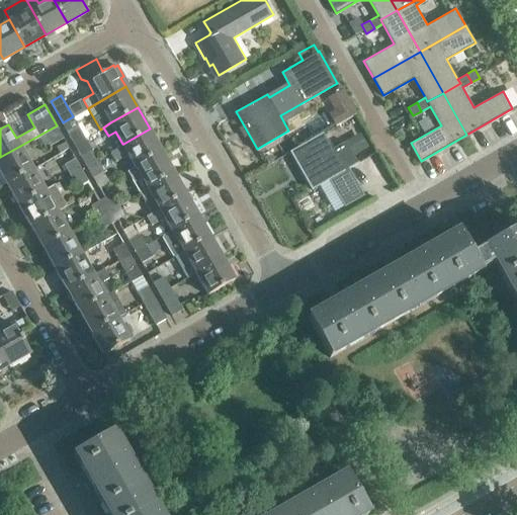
[(73,116),(63,122),(69,134),(75,144),(86,138),(80,127),(73,116)]
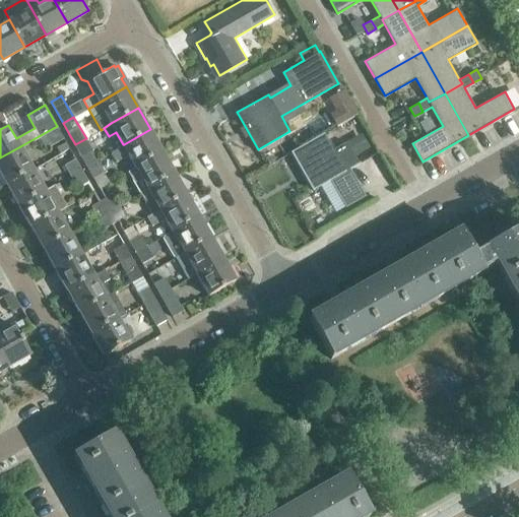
[(46,147),(64,137),(57,126),(39,136),(46,147)]
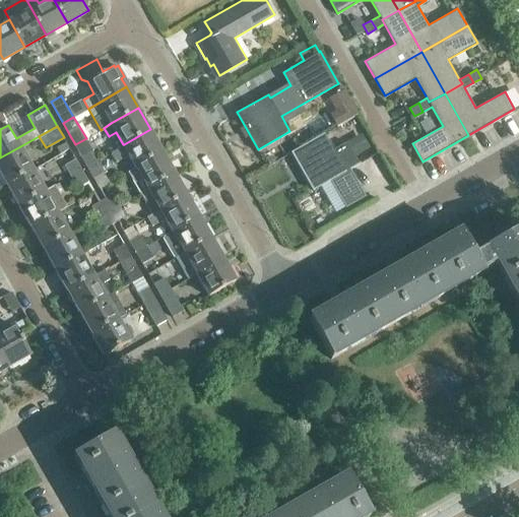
[(136,167),(163,150),(150,129),(124,144),(123,144),(111,151),(116,159),(128,152),(136,167)]
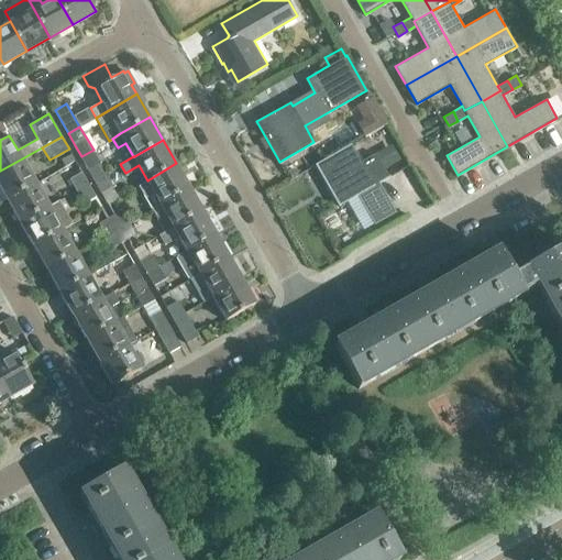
[(361,161),(351,144),(316,164),(339,204),(388,175),(384,167),(399,157),(392,143),(361,161)]
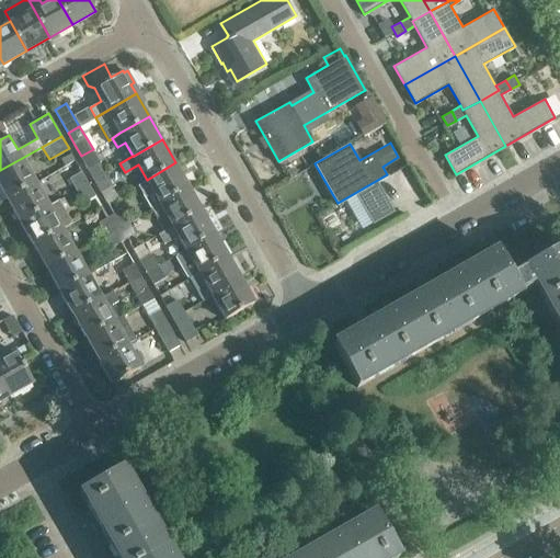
[(0,170),(0,185),(7,197),(35,181),(22,158),(0,170)]
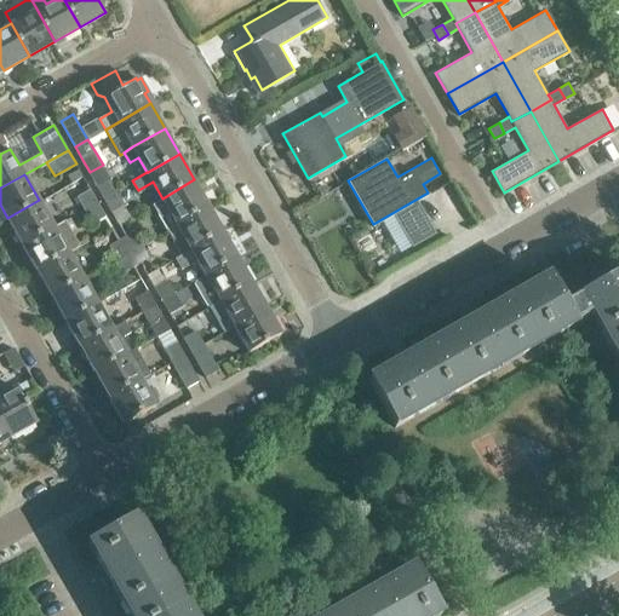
[(104,197),(118,190),(109,177),(96,184),(104,197)]
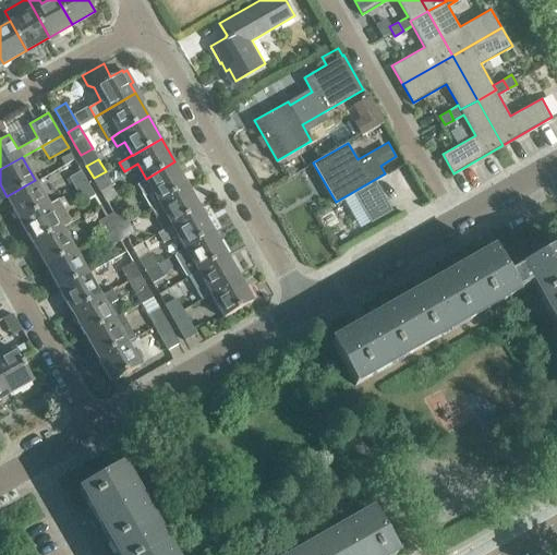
[(159,202),(188,184),(174,161),(146,179),(158,201),(159,202)]
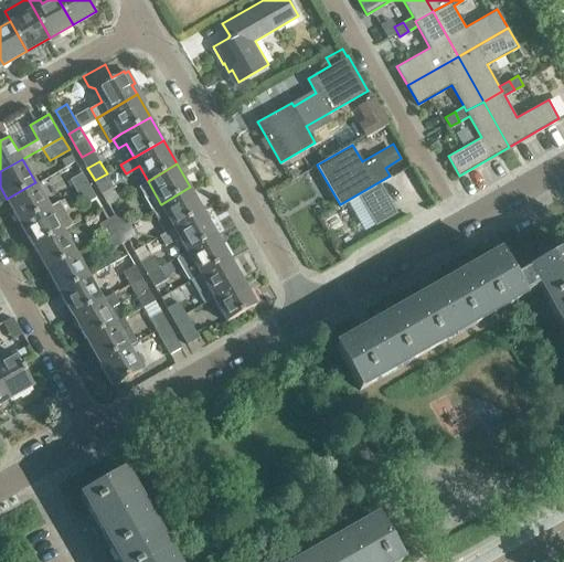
[(77,190),(88,183),(82,171),(70,178),(77,190)]
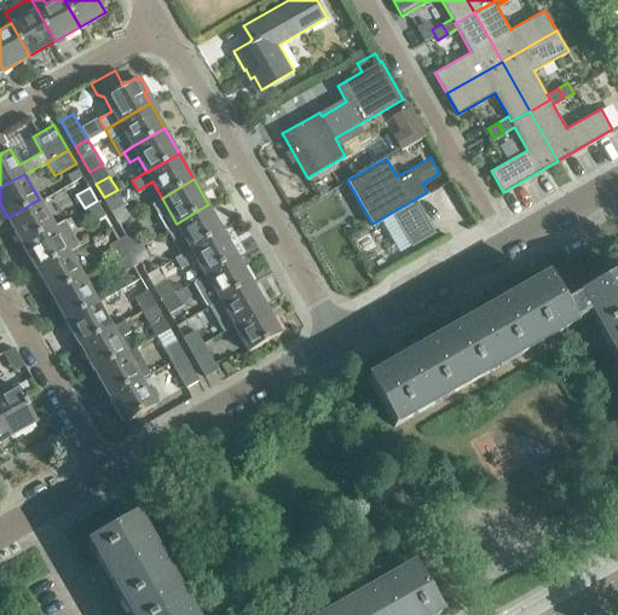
[(111,210),(125,203),(117,190),(104,197),(111,210)]
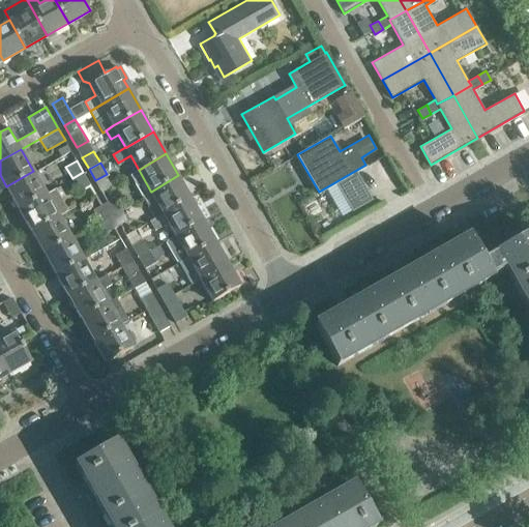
[(46,193),(33,171),(6,186),(19,208),(46,193)]
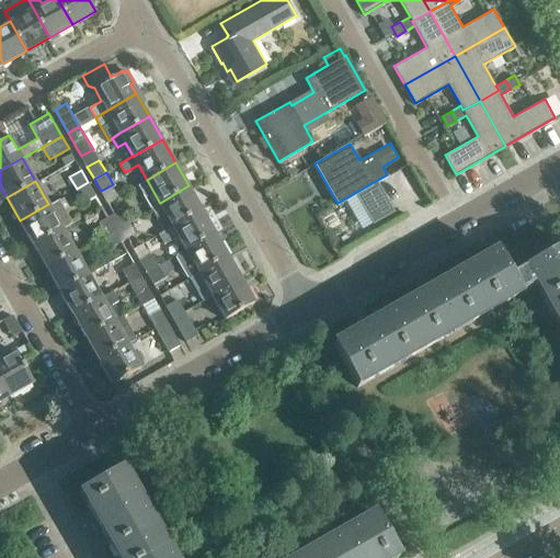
[(83,201),(95,194),(88,182),(77,189),(83,201)]
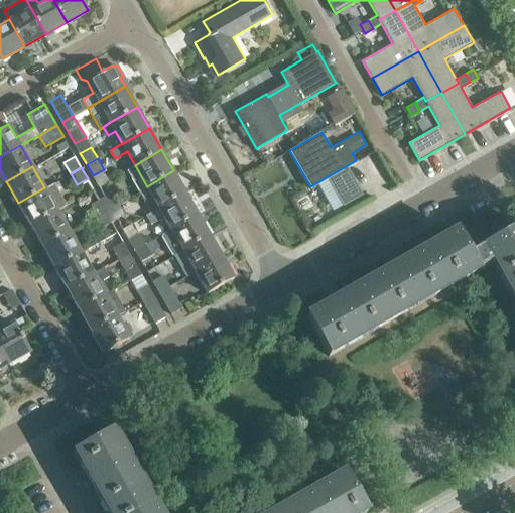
[(159,208),(185,193),(173,170),(147,186),(146,185),(139,190),(144,199),(151,195),(159,208)]
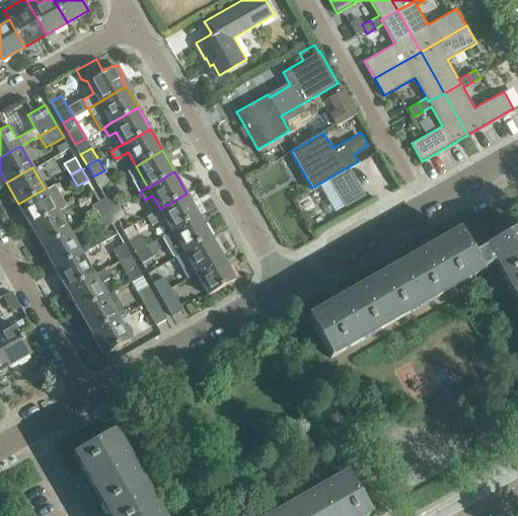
[(30,225),(57,210),(57,211),(67,205),(55,183),(45,189),(18,204),(30,225)]
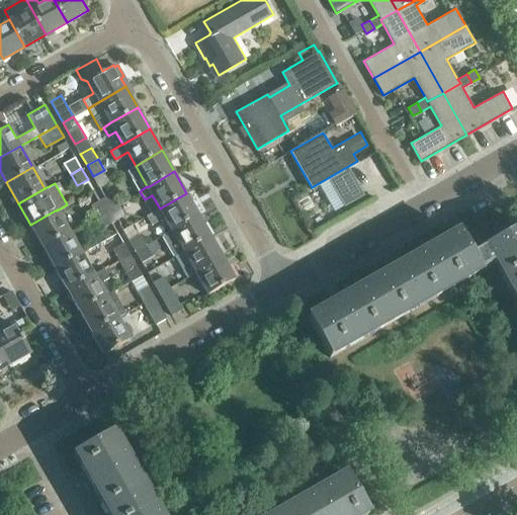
[(108,209),(119,202),(112,191),(102,198),(108,209)]
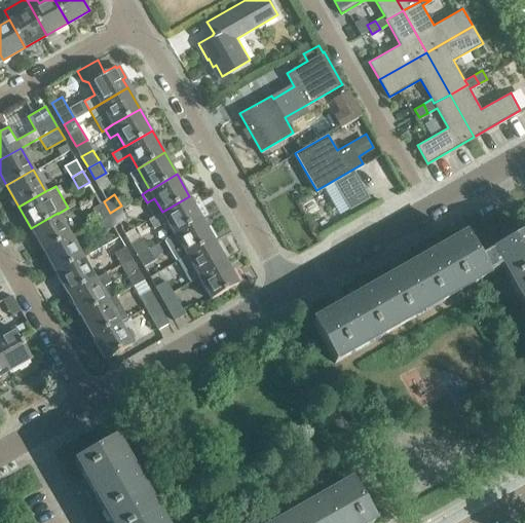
[(175,233),(201,218),(189,196),(162,212),(149,219),(154,227),(167,220),(175,233)]
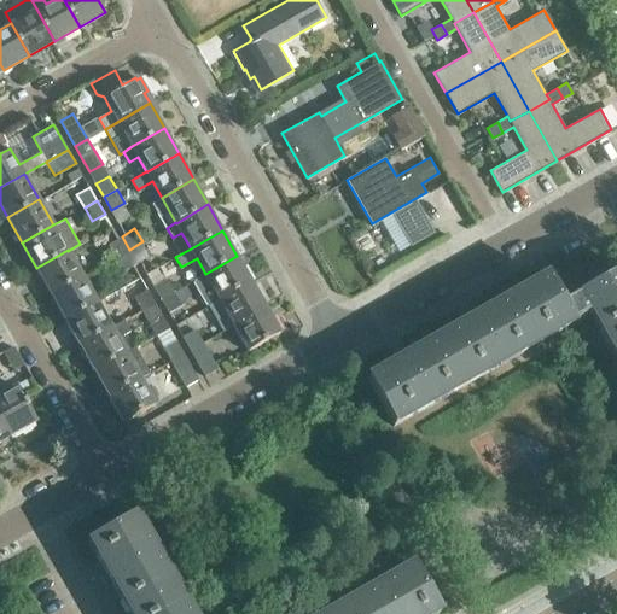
[(116,257),(129,250),(122,237),(109,244),(116,257)]
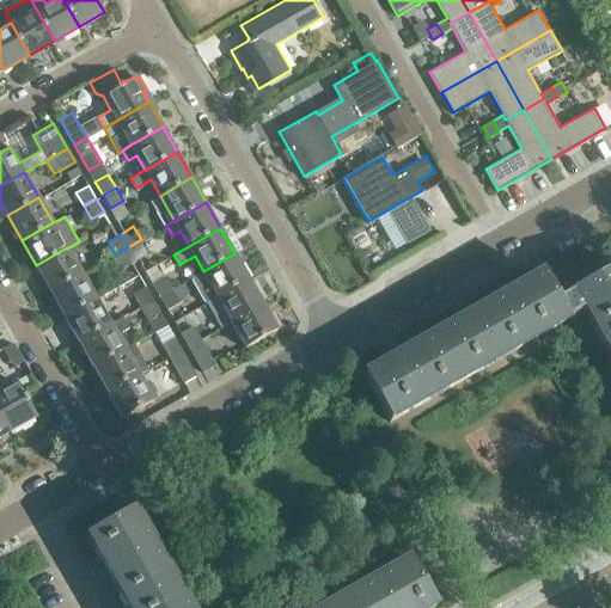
[(135,259),(139,258),(148,252),(141,239),(128,247),(135,259)]
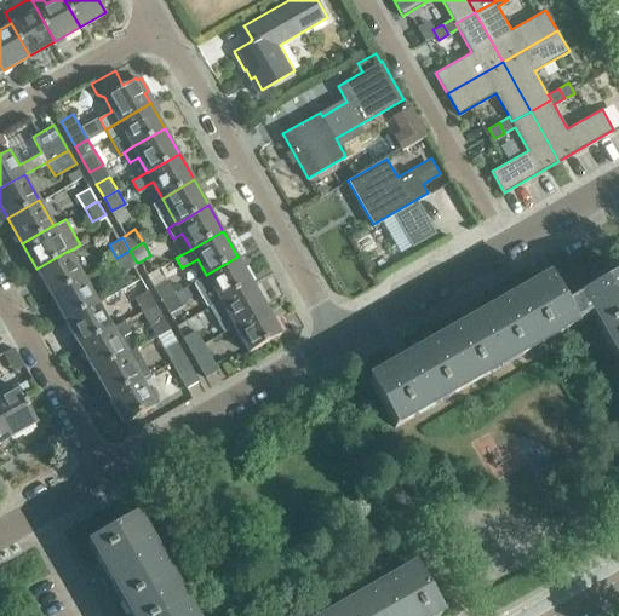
[(36,269),(51,294),(82,276),(68,251),(36,269)]
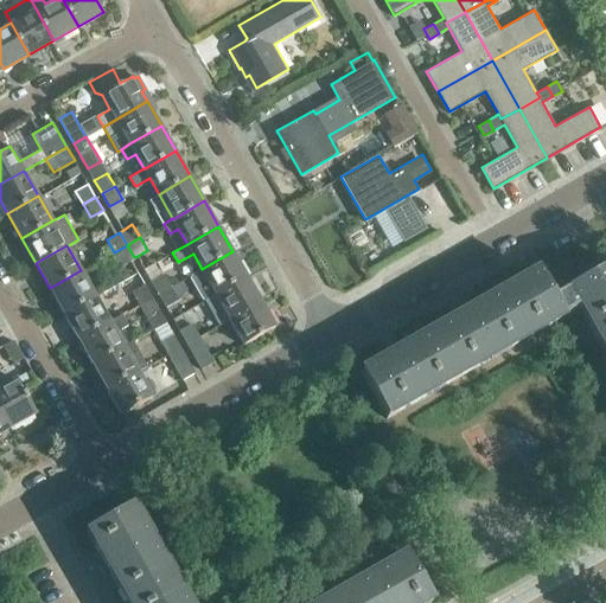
[(122,265),(131,260),(134,257),(127,245),(114,252),(122,265)]
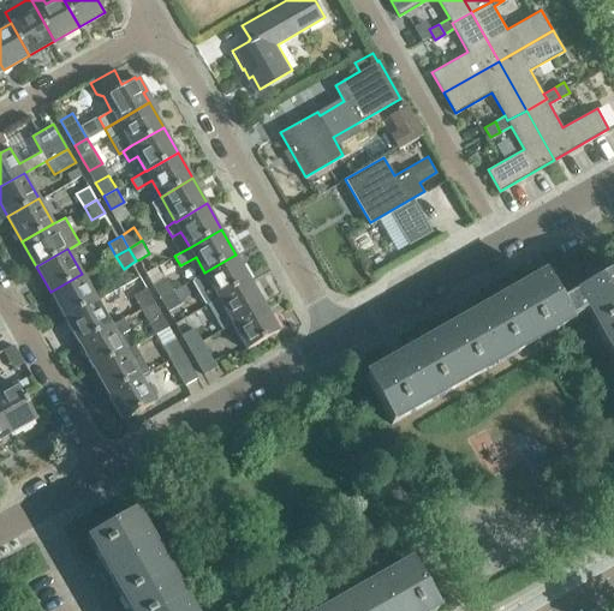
[(208,303),(219,298),(250,280),(236,255),(204,273),(194,277),(208,303)]
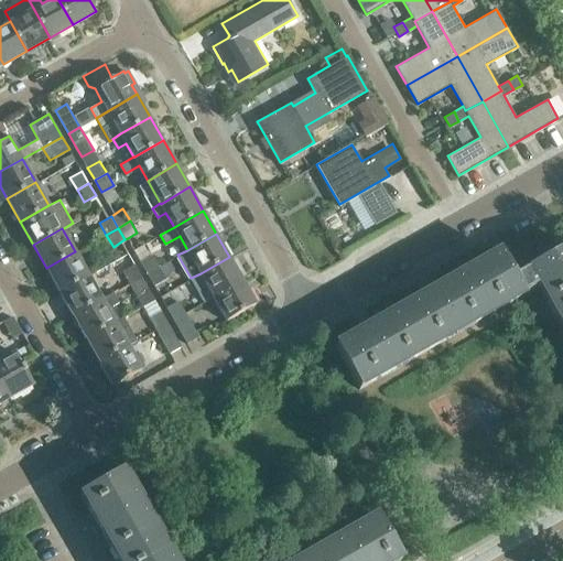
[(548,301),(562,291),(562,248),(513,277),(499,251),(466,271),(490,313),(539,286),(548,301)]
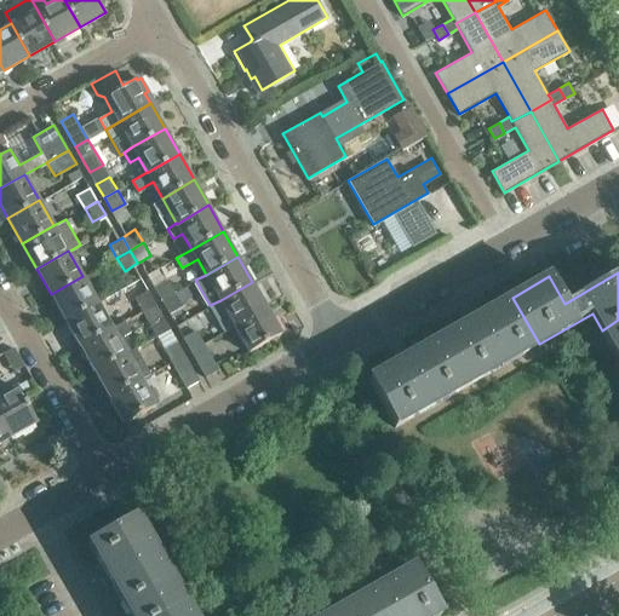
[(51,294),(66,321),(97,301),(82,276),(51,294)]
